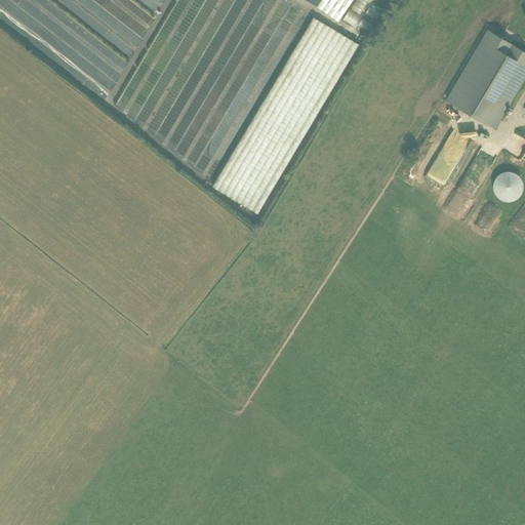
[(306,0),(338,22),(352,0),(306,0)]
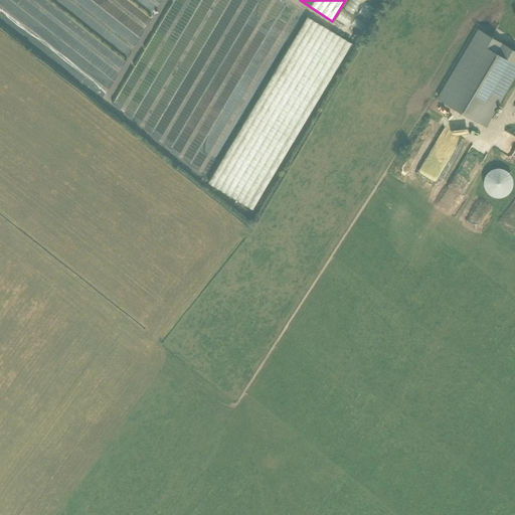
[(190,158),(197,159),(204,148),(218,150),(217,146),(215,147),(213,142),(217,140),(222,151),(241,120),(244,105),(260,82),(255,49),(213,22),(211,5),(204,15),(195,10),(190,37),(187,37),(163,74),(168,86),(154,92),(149,88),(146,93),(153,94),(151,105),(158,110),(151,111),(149,104),(144,129),(190,158)]
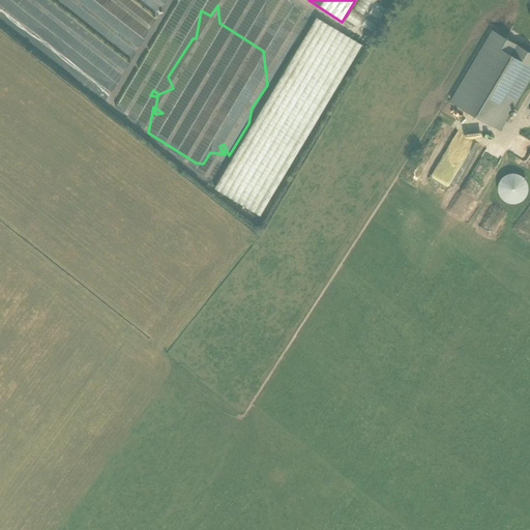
[(213,188),(260,216),(361,45),(316,18),(213,188)]
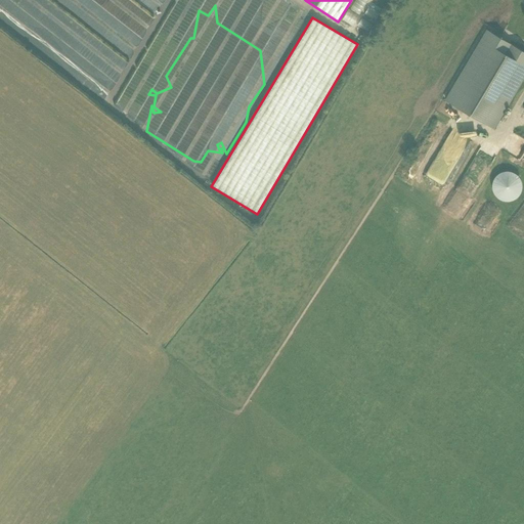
[(457,81),(445,101),(461,110),(492,129),(523,75),(523,51),(487,31),(457,81)]
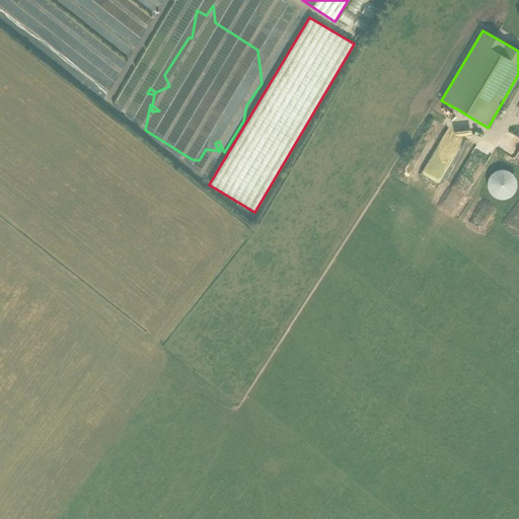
[(514,175),(512,173),(508,171),(504,170),(501,169),(496,171),(492,173),(488,178),(487,184),(488,190),(490,194),(496,198),(501,199),(508,198),(512,196),(515,192),(517,189),(517,182),(516,178),(514,175)]
